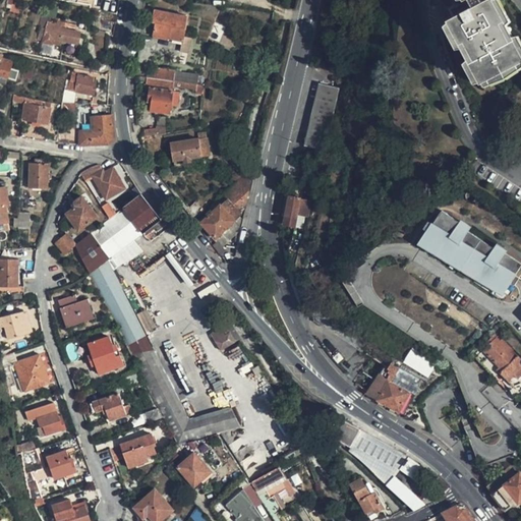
[(520,61),(520,59),(510,38),(505,41),(497,23),(502,21),(489,0),(456,0),(458,3),(462,11),(443,21),(455,46),(459,43),(468,60),(464,63),(475,85),(520,61)]
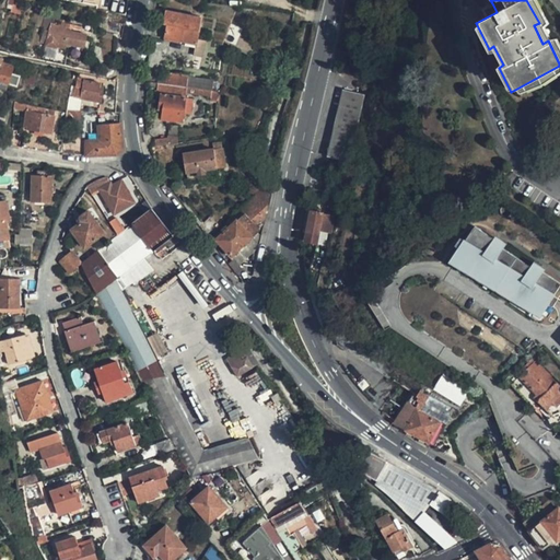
[(199,18),(164,11),(156,9),(154,24),(162,25),(165,26),(162,38),(194,45),(199,18)]
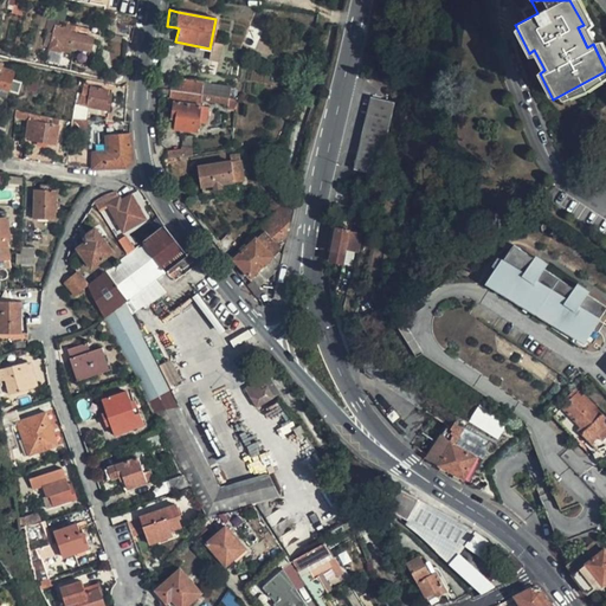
[(53,15),(47,31),(55,33),(51,47),(60,50),(63,43),(72,45),(71,51),(77,53),(75,62),(85,65),(94,38),(88,37),(90,28),(76,24),(75,26),(69,24),(68,27),(63,26),(65,19),(53,15)]
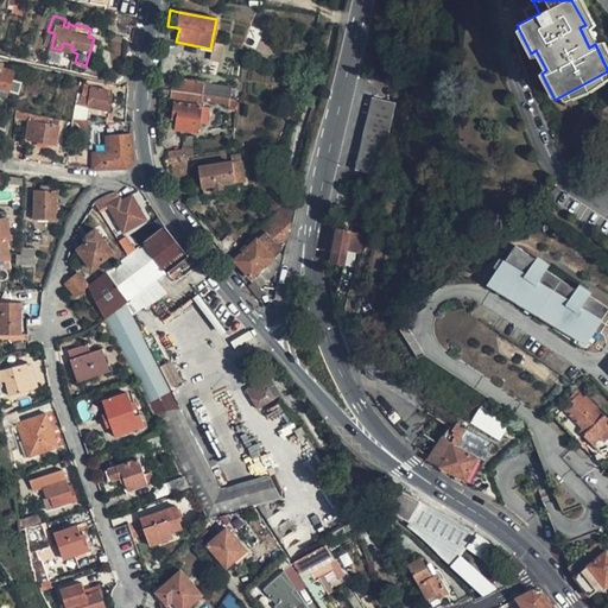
[(113,36),(131,42),(134,24),(118,19),(113,36)]
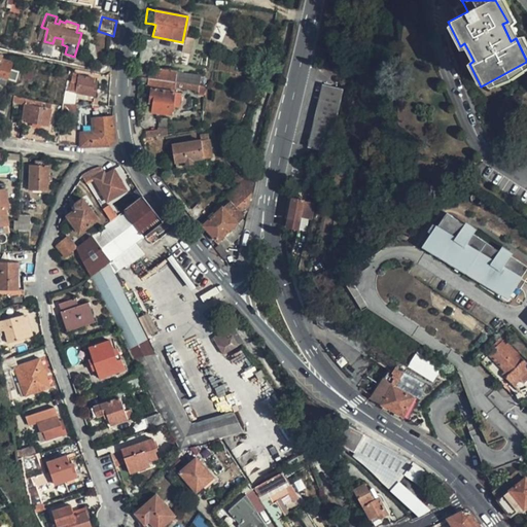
[(152,24),(145,23),(143,34),(152,36),(155,25),(152,24)]
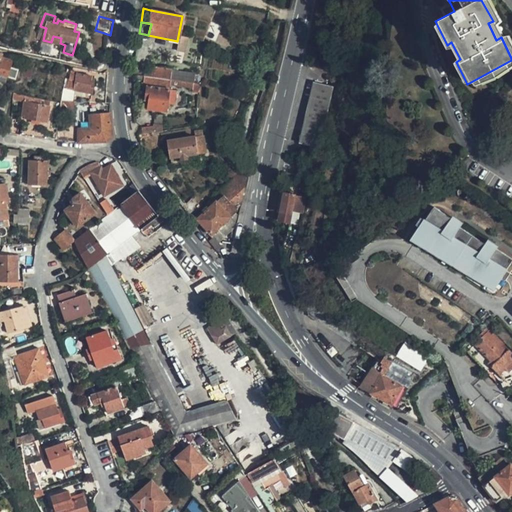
[(6,77),(14,79),(16,69),(9,67),(11,61),(0,57),(0,55),(1,53),(0,52),(0,82),(5,84),(6,77)]
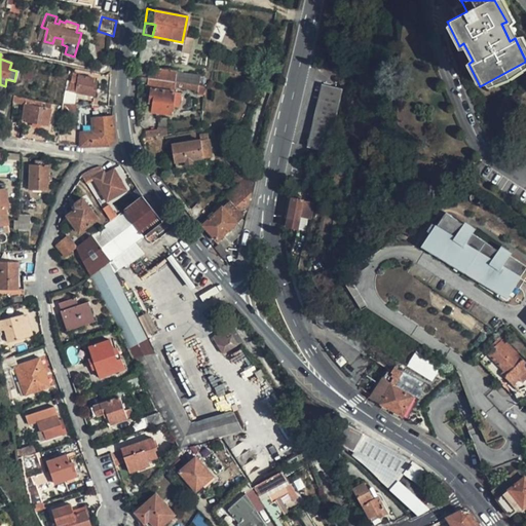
[(28,79),(32,66),(26,64),(21,77),(28,79)]
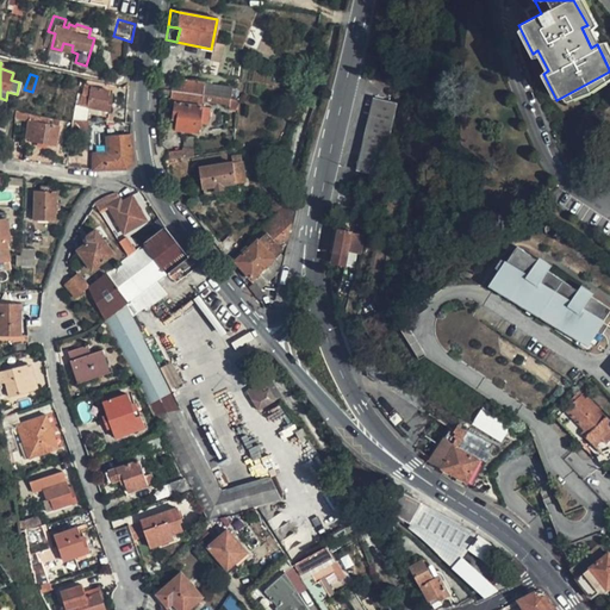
[(178,79),(169,91),(204,95),(209,95),(230,99),(231,99),(232,87),(211,85),(205,85),(205,81),(178,79)]
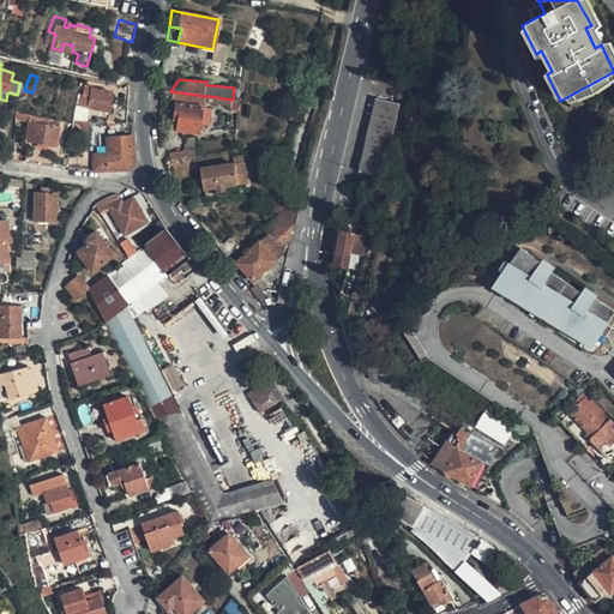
[(130,88),(114,85),(113,92),(112,96),(128,98),(130,88)]
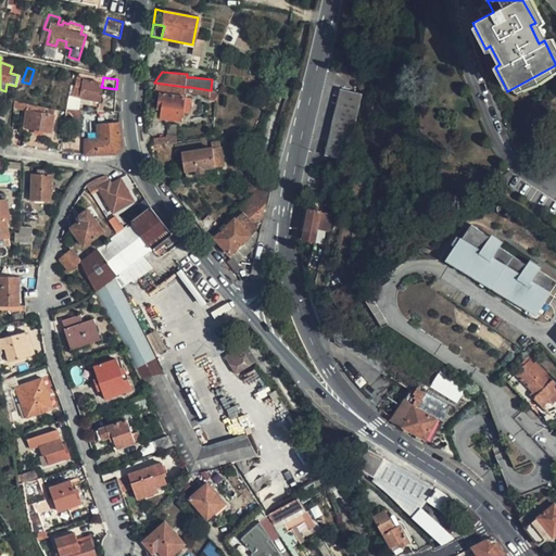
[(102,84),(81,80),(80,86),(72,85),(70,96),(96,100),(93,110),(97,111),(99,101),(101,87),(102,84)]
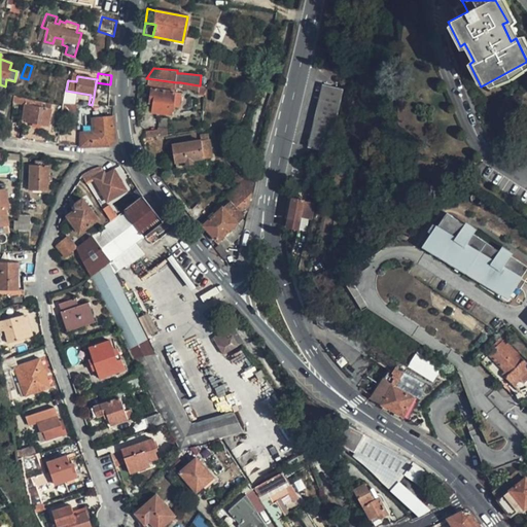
[(176,82),(146,78),(145,89),(149,89),(147,112),(171,114),(172,107),(173,106),(178,107),(180,92),(175,92),(175,88),(176,82)]
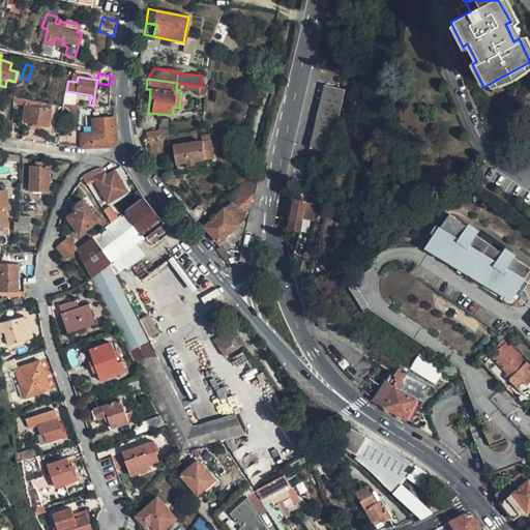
[(199,91),(200,86),(181,83),(177,83),(176,88),(199,91)]
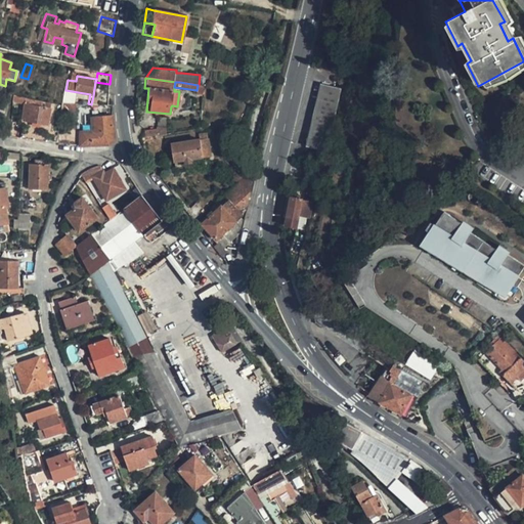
[(307,145),(326,150),(342,88),(322,83),(307,145)]
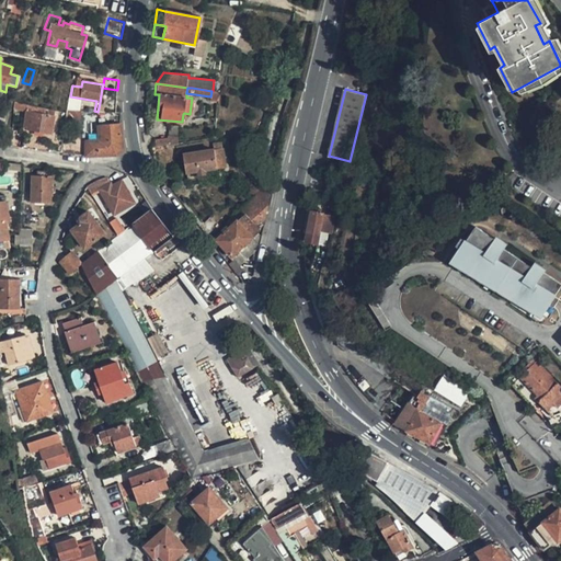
[(122,121),(95,121),(98,112),(94,111),(75,110),(69,110),(68,112),(63,152),(87,156),(115,153),(123,147),(122,121)]
